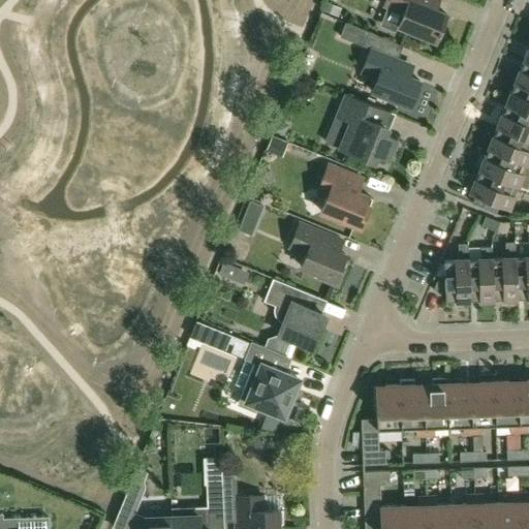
[(444,18),(446,14),(434,9),(437,0),(384,0),(383,4),(402,12),(397,25),(435,40),(440,29),(443,28),(446,21),(444,18)]
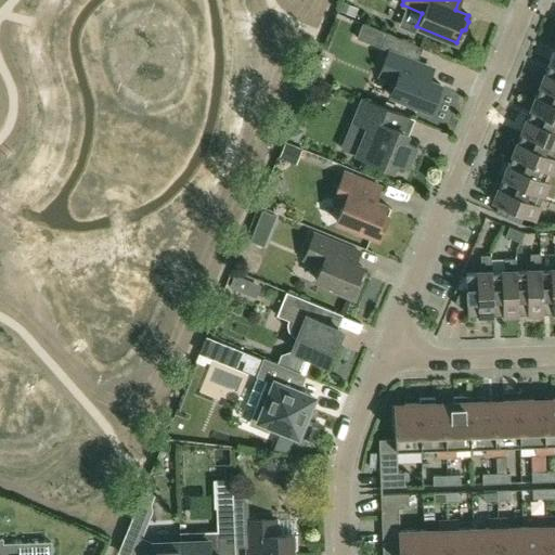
[(353,17),(358,9),(344,3),(339,12),(353,17)]
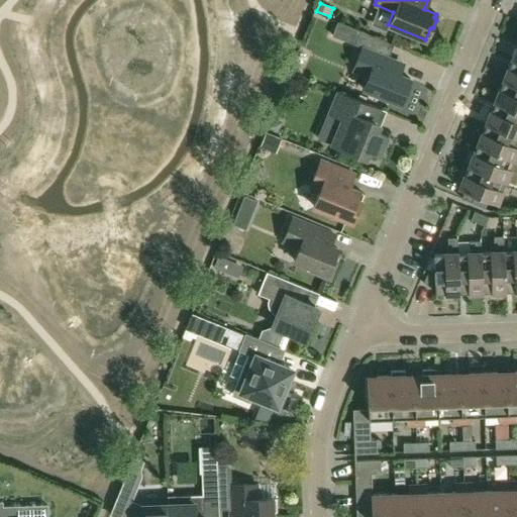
[(338,26),(335,37),(351,42),(354,31),(338,26)]
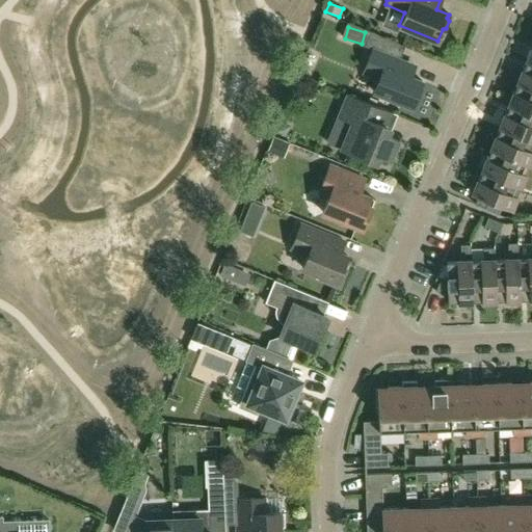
[(415,65),(399,59),(404,46),(370,31),(364,46),(372,49),(363,72),(377,78),(373,91),(411,107),(422,81),(410,76),(415,65)]
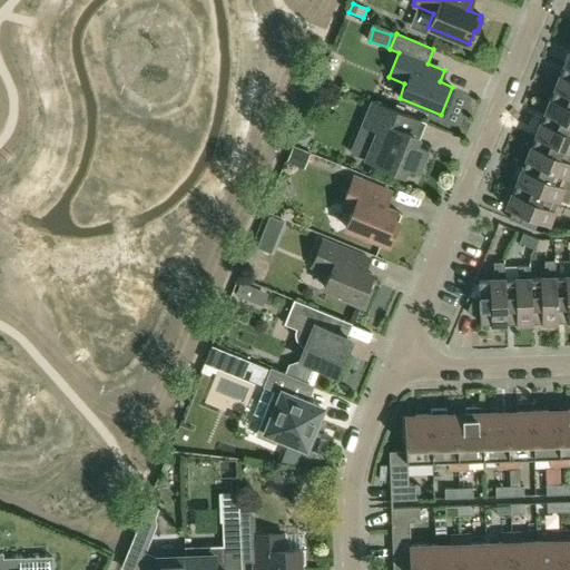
[(569,68),(563,66),(554,89),(569,96),(569,68)]
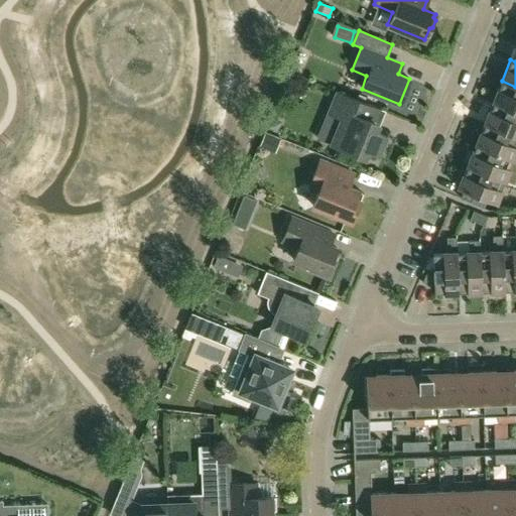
[(515,87),(502,81),(493,102),(515,111),(515,87)]
